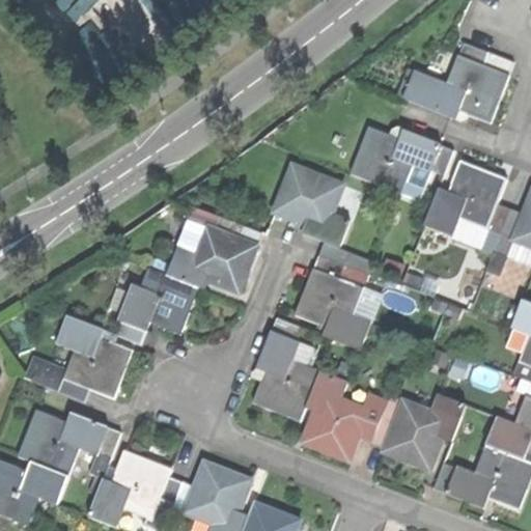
[(463,42),(457,55),(484,65),(490,52),(463,42)]
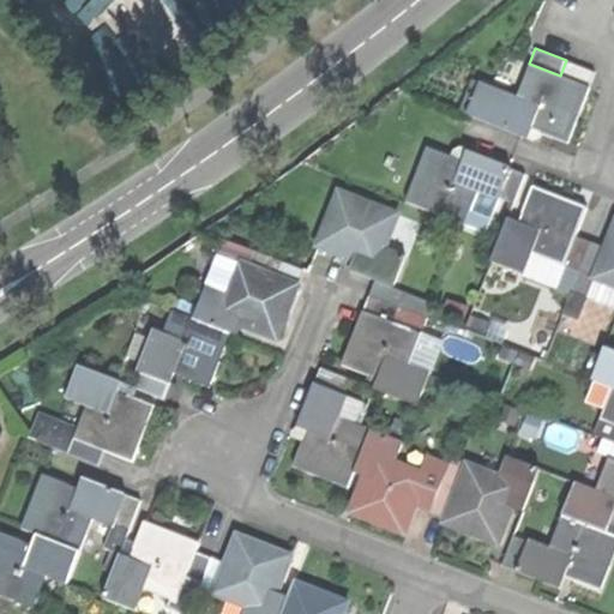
[(593,70),(566,60),(560,76),(587,85),(593,70)]
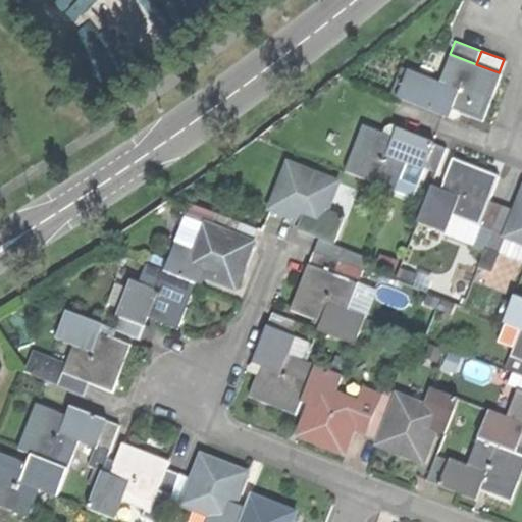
[(450,107),(481,118),(491,93),(499,72),(476,64),(450,54),(439,82),(409,69),(399,97),(447,115),(450,107)]
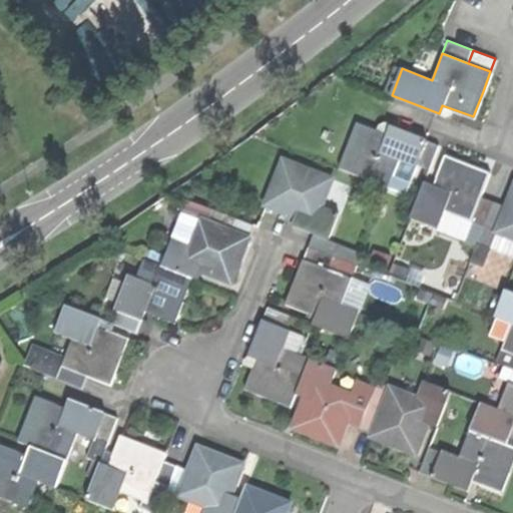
[(384,92),(392,95),(402,68),(394,65),(384,92)]
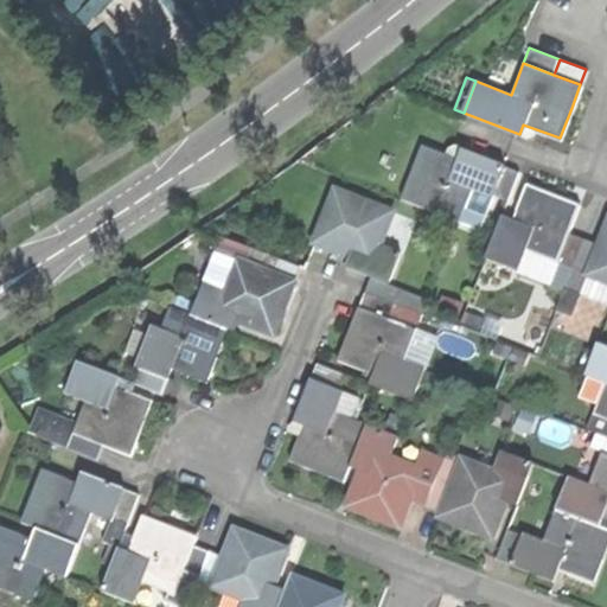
[(457,158),(421,145),(401,200),(460,222),(472,189),(491,196),(492,192),(503,163),(487,157),(460,147),(457,158)]
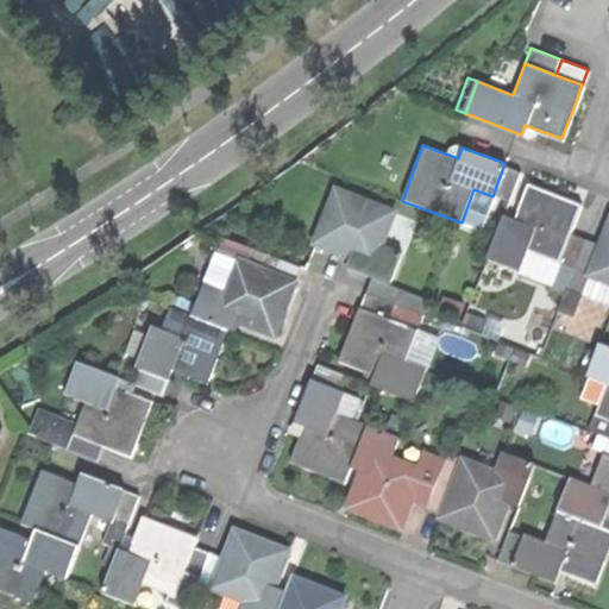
[(521,169),(504,163),(494,193),(510,199),(521,169)]
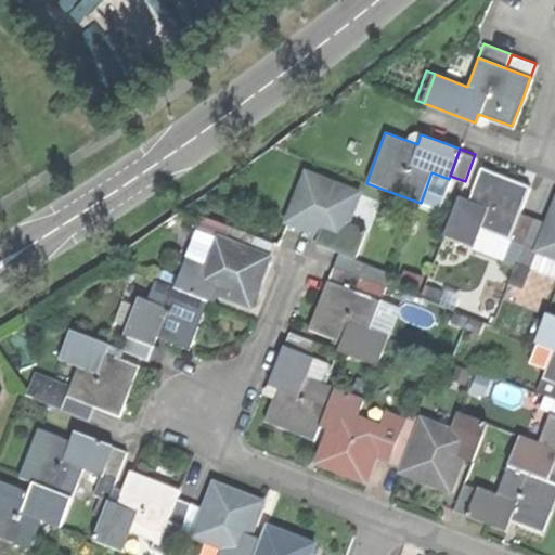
[(508,177),(480,167),(468,199),(459,195),(448,226),(477,236),(480,228),(510,239),(519,213),(530,185),(508,177)]
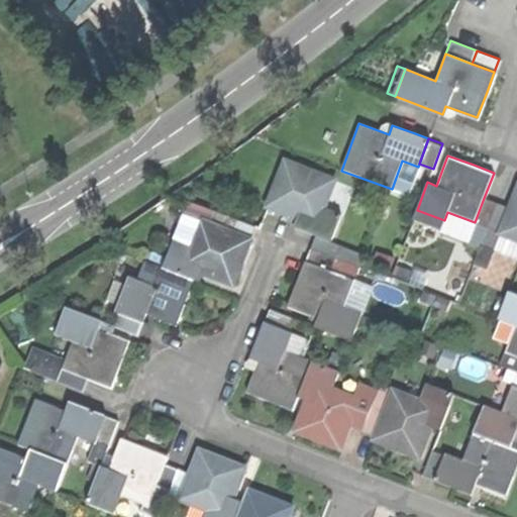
[(297,228),(317,236),(333,242),(343,214),(326,208),(336,180),(285,161),(268,207),(286,213),(300,219),(297,228)]
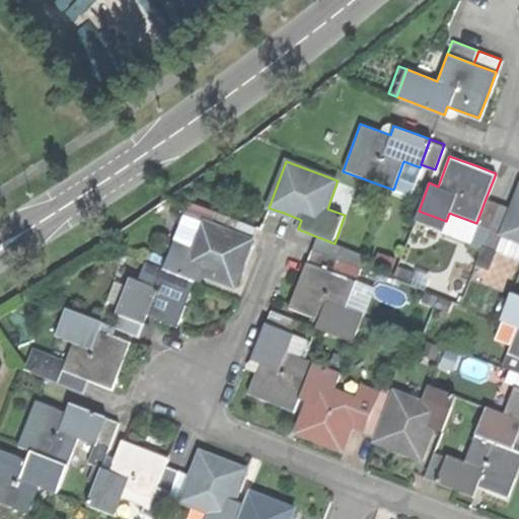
[(518,189),(512,208),(503,232),(518,238),(518,189)]
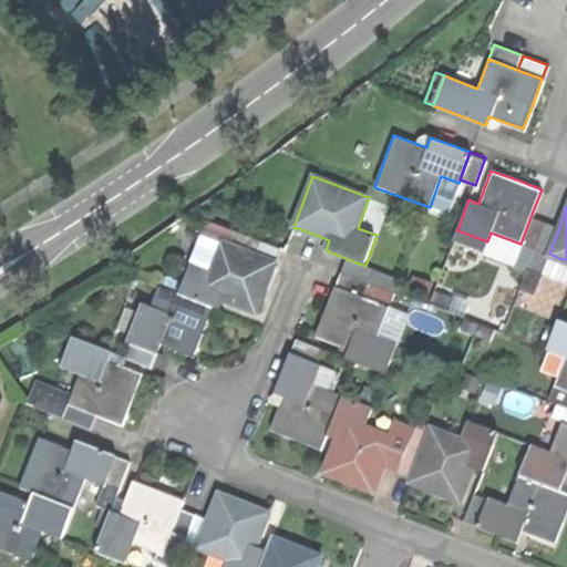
[(546,223),(531,217),(521,244),(536,249),(546,223)]
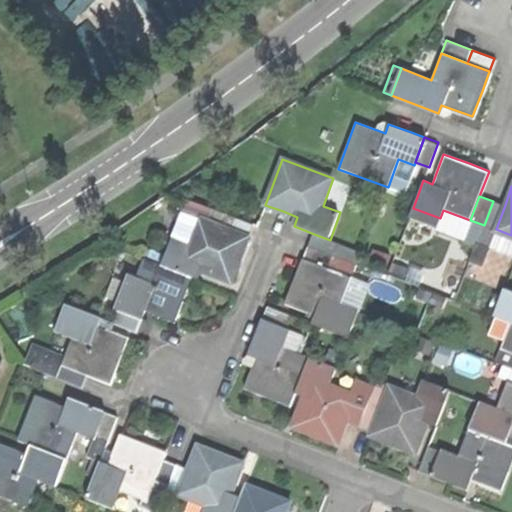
[(505,205),(493,201),(484,225),(496,229),(505,205)]
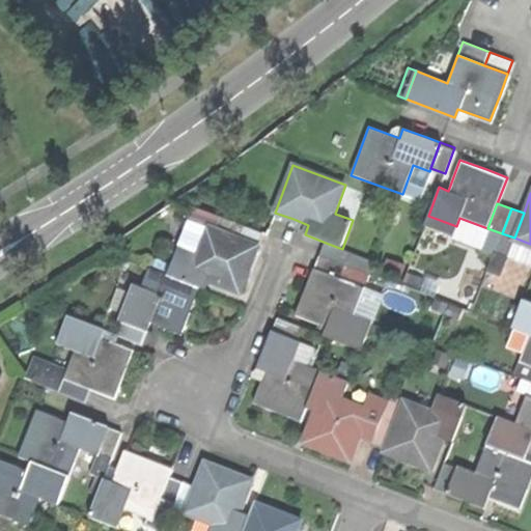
[(220,216),(215,229),(242,240),(247,226),(220,216)]
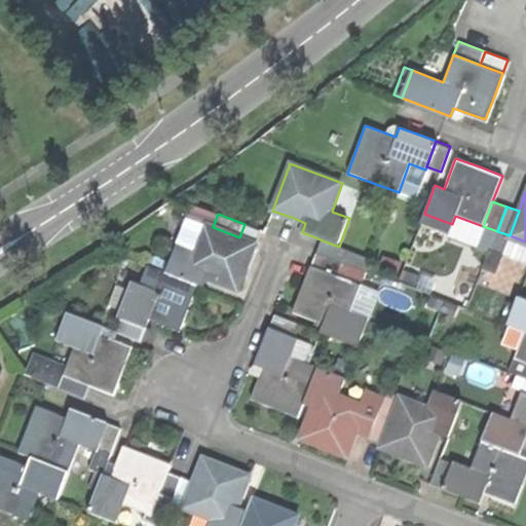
[(208,278),(238,290),(247,267),(256,243),(239,237),(213,227),(205,224),(195,253),(177,246),(166,273),(197,285),(204,288),(208,278)]
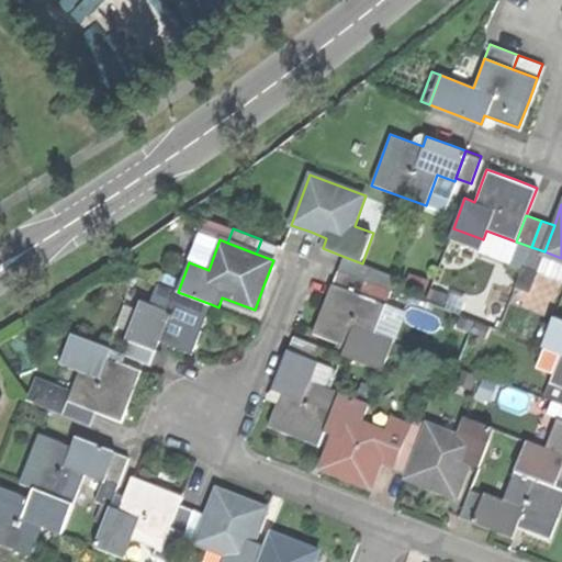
[(345,257),(339,270),(366,280),(370,266),(362,263),(345,257)]
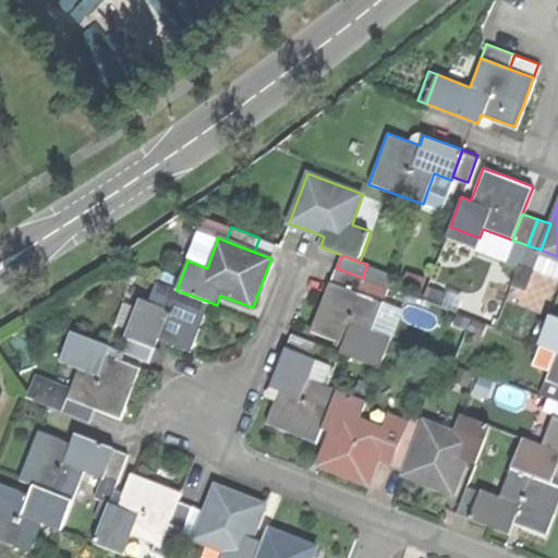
[(337,268),(332,283),(358,292),(363,278),(337,268)]
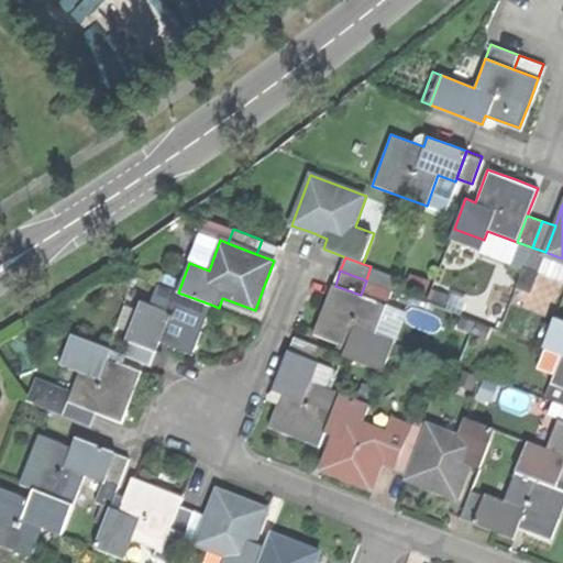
[(201,332),(211,305),(178,293),(158,285),(151,304),(142,300),(128,340),(157,351),(159,342),(192,354),(201,332)]
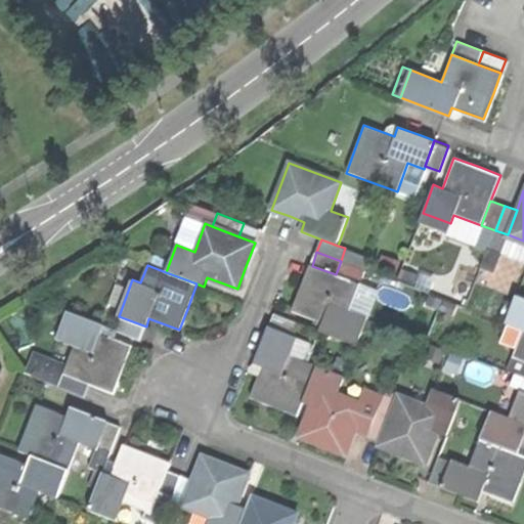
[(301,287),(292,310),(322,321),(319,331),(358,345),(368,317),(350,310),(359,284),(336,274),(312,266),(309,265),(301,287)]
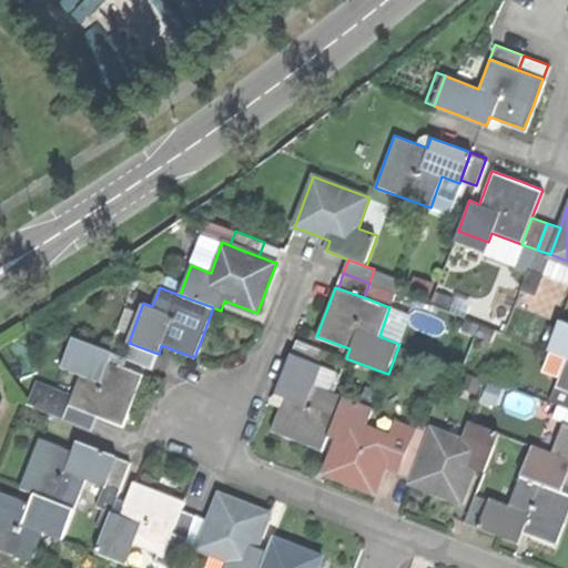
[(567,324),(558,321),(547,352),(567,358),(556,389),(567,394),(567,324)]
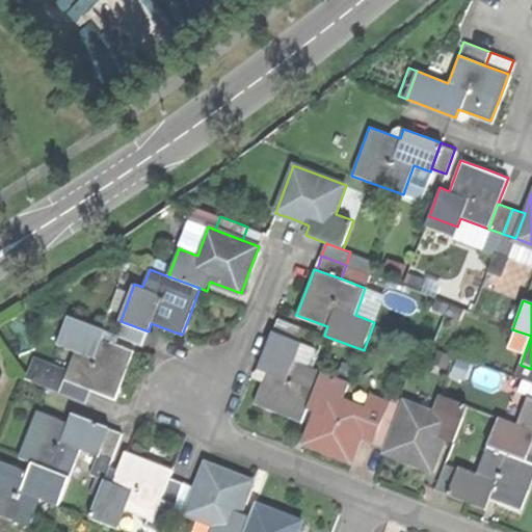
[(135,351),(112,343),(103,340),(106,331),(67,316),(57,343),(77,349),(69,371),(65,378),(91,389),(117,398),(127,374),(135,351)]
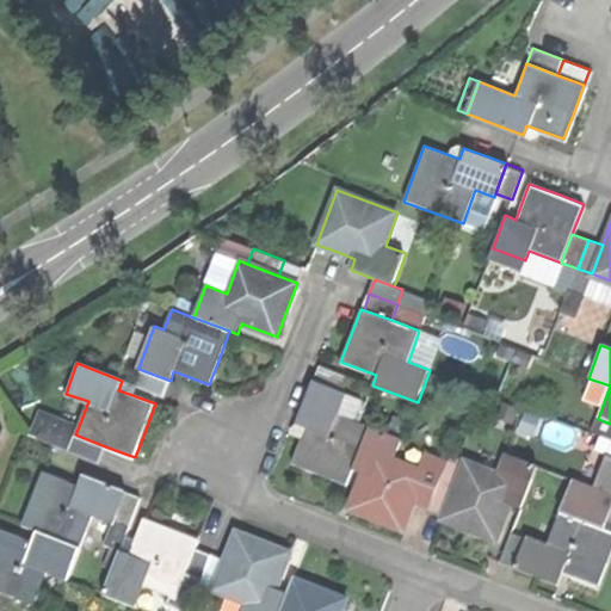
[(319,364),(313,381),(344,392),(350,375),(319,364)]
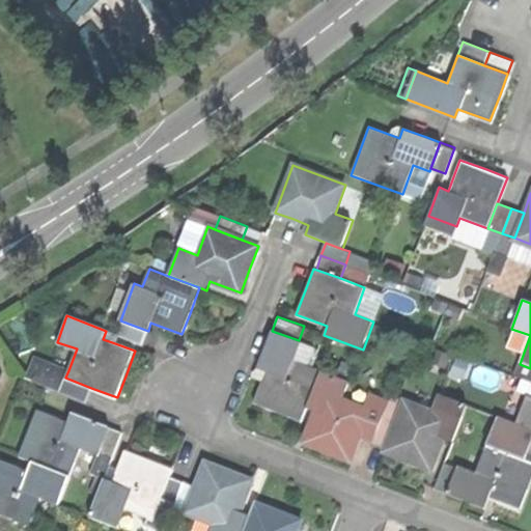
[(143,344),(148,331),(120,320),(115,334),(143,344)]
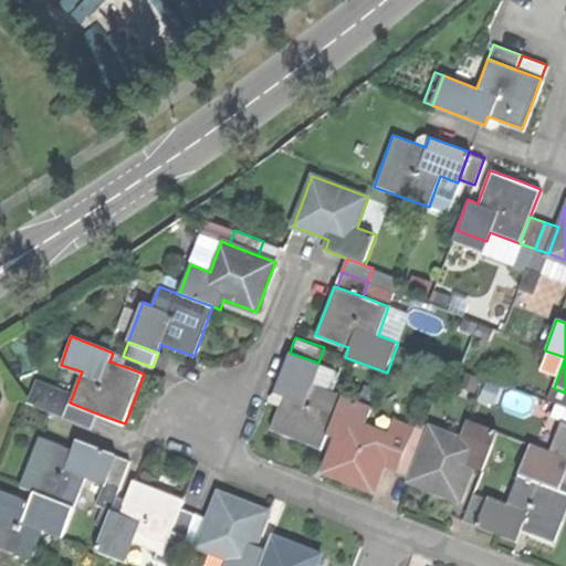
[(119,365),(123,356),(113,353),(109,362),(119,365)]
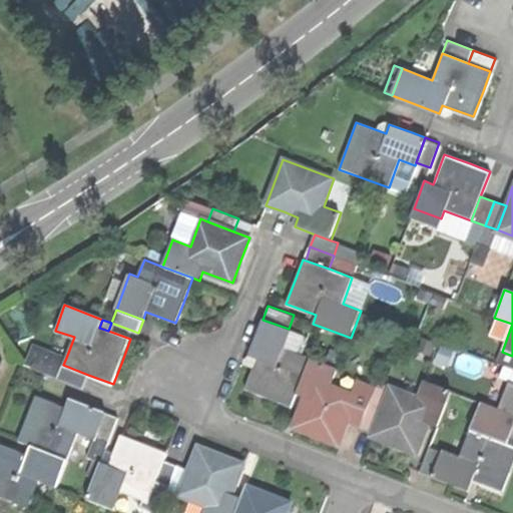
[(291,405),(295,393),(309,357),(282,347),(289,329),(263,320),(249,355),(258,358),(246,389),(265,396),(291,405)]
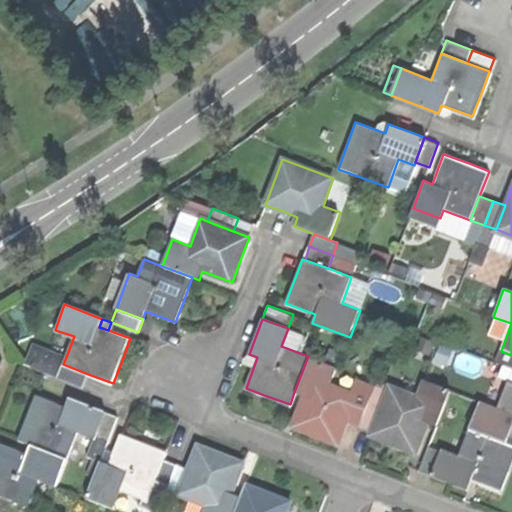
[(28,366),(33,368),(38,355),(63,364),(66,357),(35,346),(28,366)]
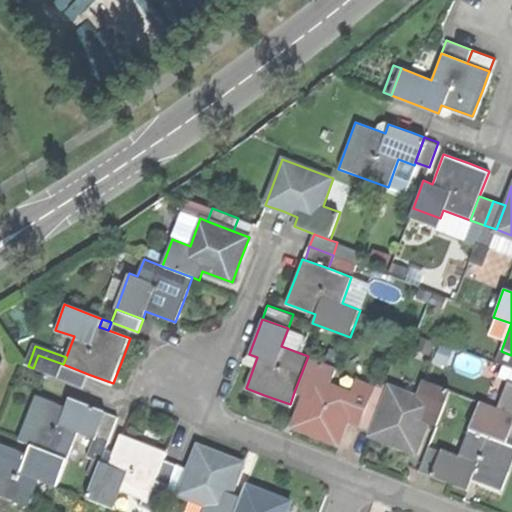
[(33,368),(58,377),(63,364),(38,355),(33,368)]
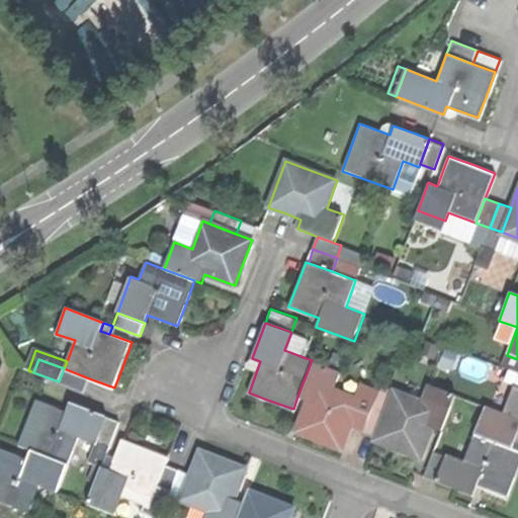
[(343,449),(352,426),(362,400),(332,389),(339,370),(312,360),(297,397),(309,401),(296,432),(318,440),(343,449)]
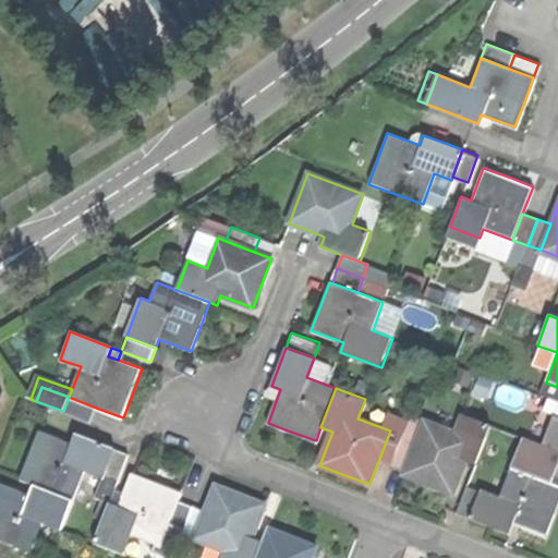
[(92,421),(96,408),(69,397),(63,411),(92,421)]
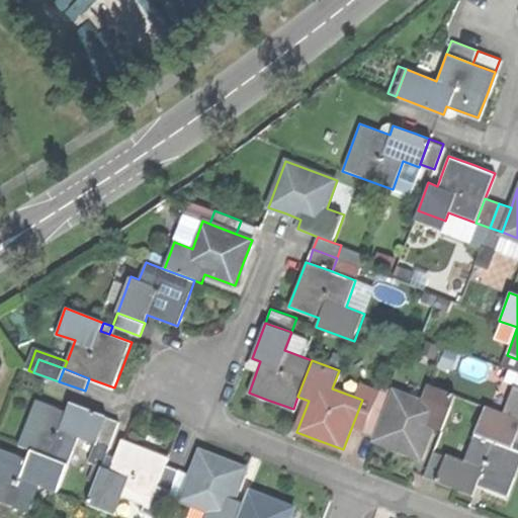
[(397,447),(422,456),(433,426),(440,429),(454,392),(430,382),(424,401),(395,390),(387,410),(377,435),(376,439),(397,447)]
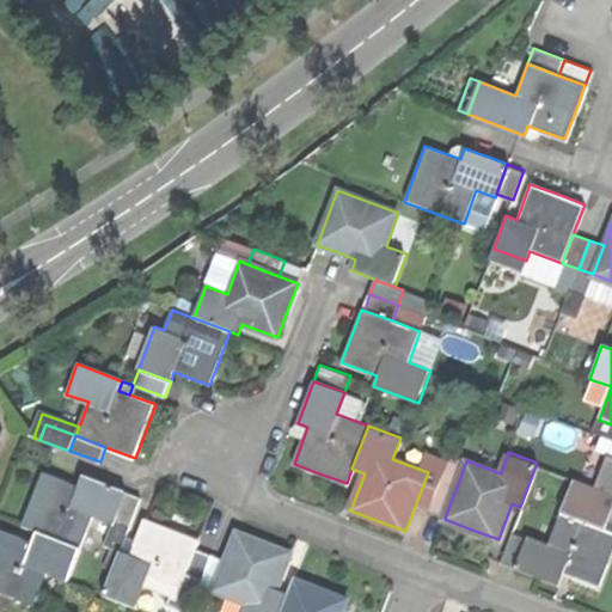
[(611,459),(606,458),(594,491),(571,484),(561,515),(603,531),(607,520),(611,521),(611,459)]
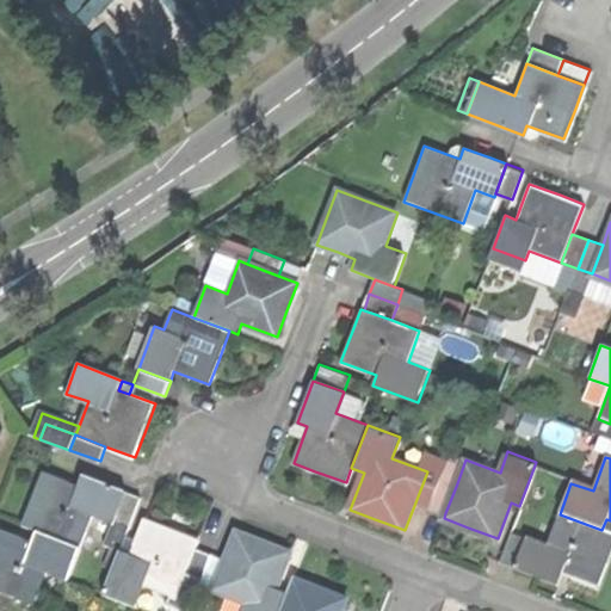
[(107,483),(84,474),(79,485),(43,471),(23,525),(38,530),(81,547),(94,514),(115,523),(116,518),(127,491),(107,483)]
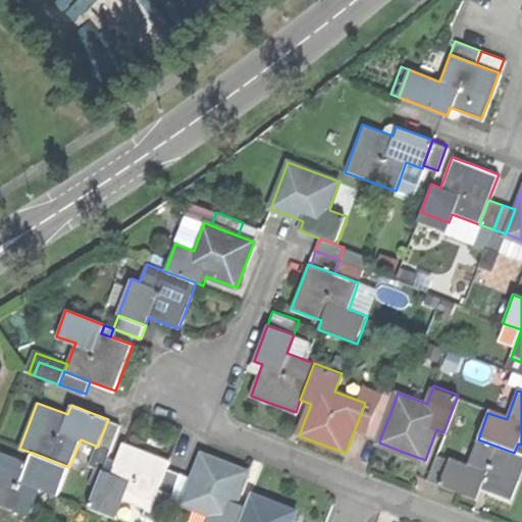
[(355,429),(368,434),(377,408),(365,403),(355,429)]
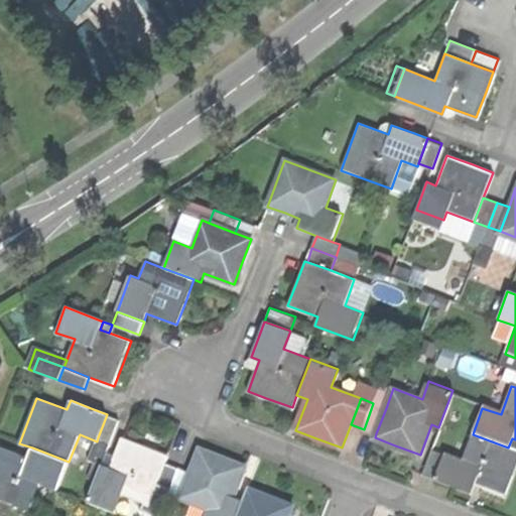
[(364,429),(376,433),(386,408),(373,403),(364,429)]
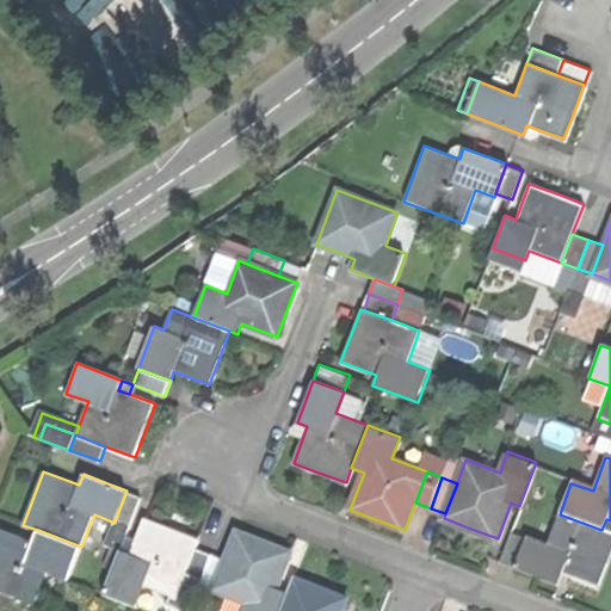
[(141,497),(127,491),(116,518),(131,524),(141,497)]
